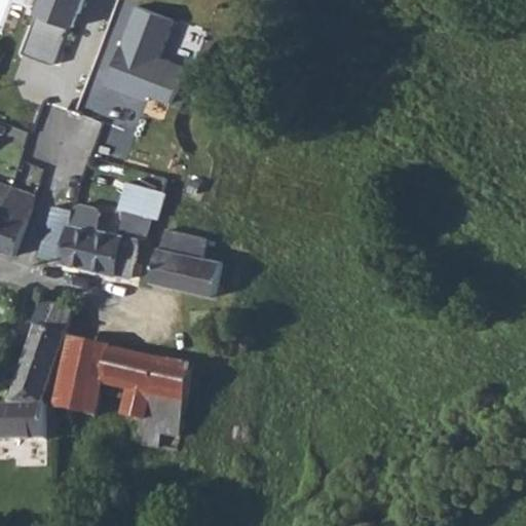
[(68,22),(71,24),(80,0),(24,0),(23,7),(35,12),(21,51),(52,62),(68,22)]
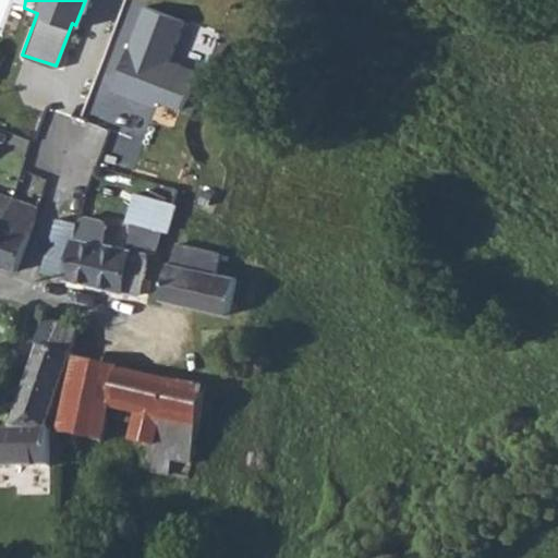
[(117,88),(184,110),(205,70),(178,59),(189,21),(149,3),(117,88)]
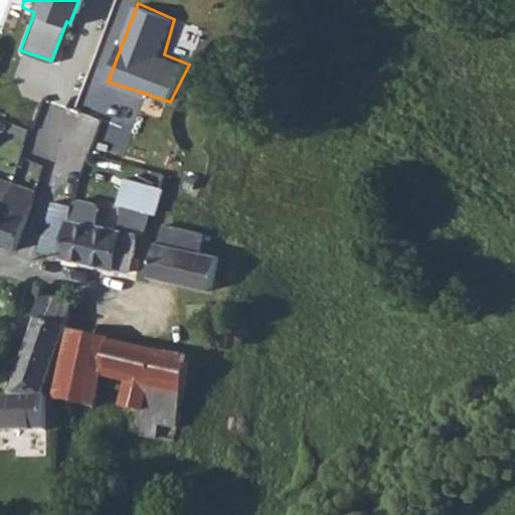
[(24,109),(0,100),(0,138),(12,143),(24,109)]
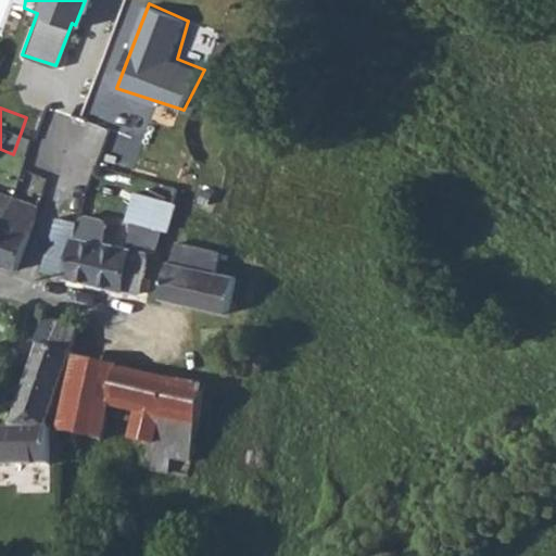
[(62,126),(35,116),(20,156),(47,166),(62,126)]
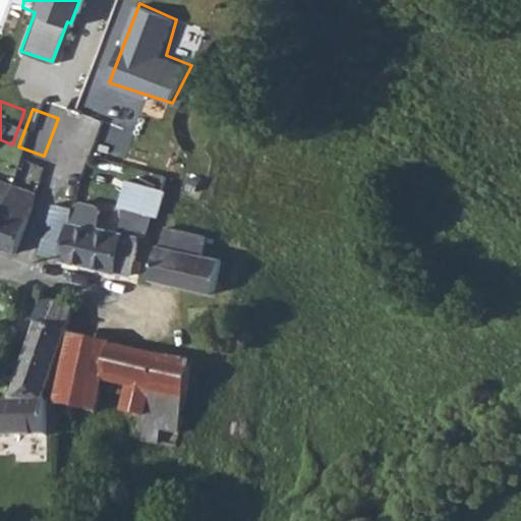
[(127,172),(124,180),(159,189),(161,180),(127,172)]
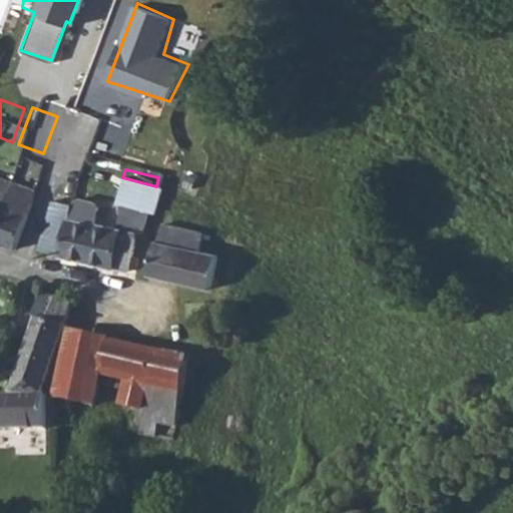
[(11,180),(0,175),(0,209),(6,194),(11,180)]
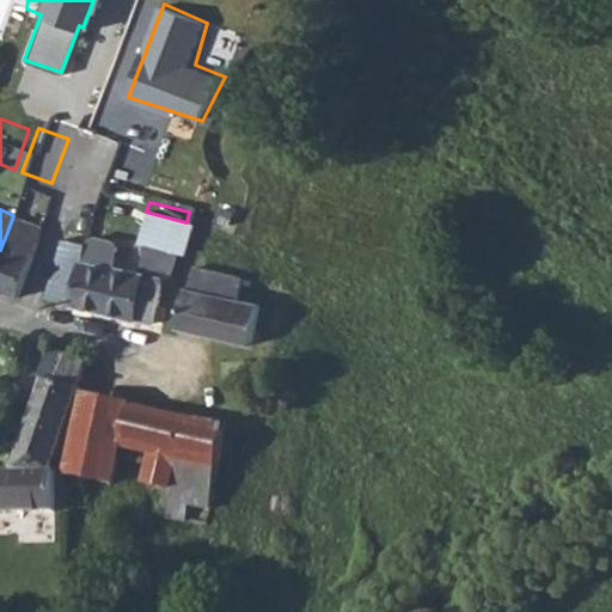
[(60,242),(44,301),(72,308),(153,329),(154,323),(159,324),(163,311),(158,308),(164,285),(170,286),(187,222),(146,212),(139,243),(148,245),(140,276),(110,269),(116,248),(108,245),(90,240),(87,249),(60,242)]
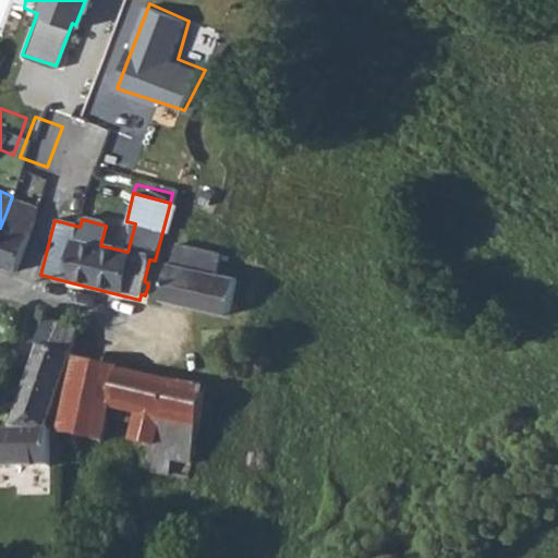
[(7,211),(0,228),(0,265),(15,271),(17,266),(34,221),(7,211)]
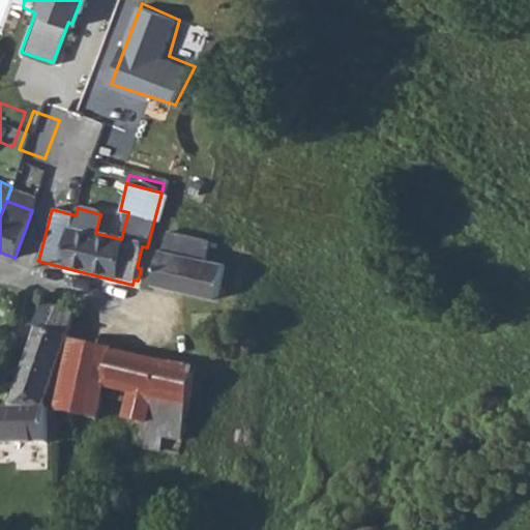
[(212,241),(197,237),(170,232),(166,248),(164,248),(155,285),(218,298),(227,263),(208,259),(212,241)]
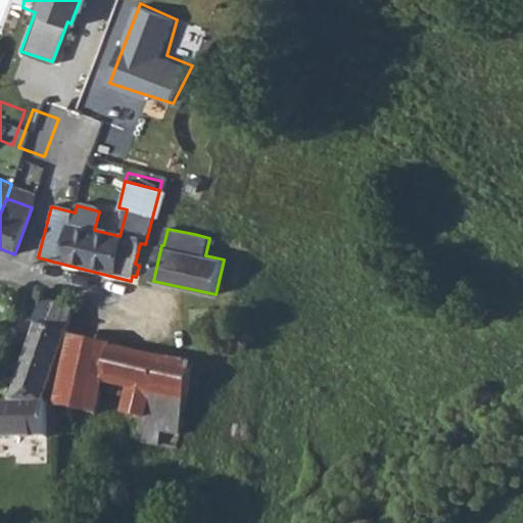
[(37,405),(73,313),(42,300),(31,323),(35,325),(8,393),(4,405),(37,405)]
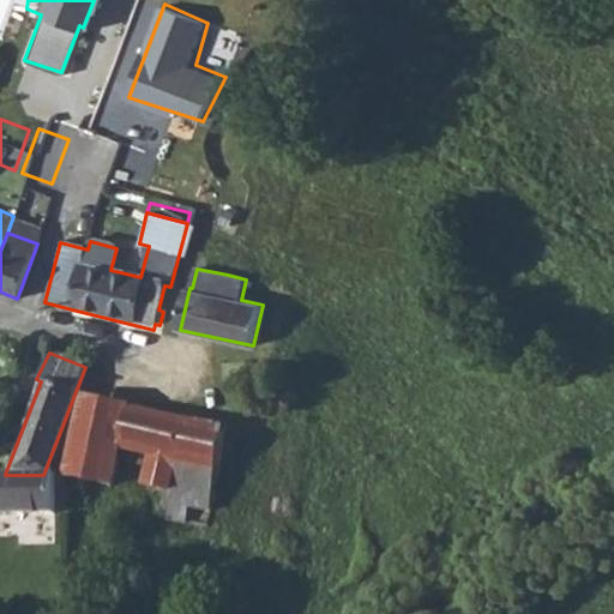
[(223,434),(152,419),(158,390),(119,381),(107,435),(122,438),(119,455),(144,461),(139,486),(161,491),(154,523),(202,534),(223,434)]
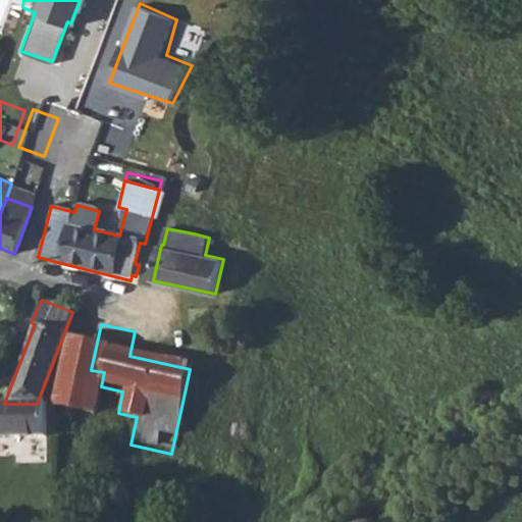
[(0,403),(0,437),(41,439),(41,404),(37,404),(4,404),(0,403)]
